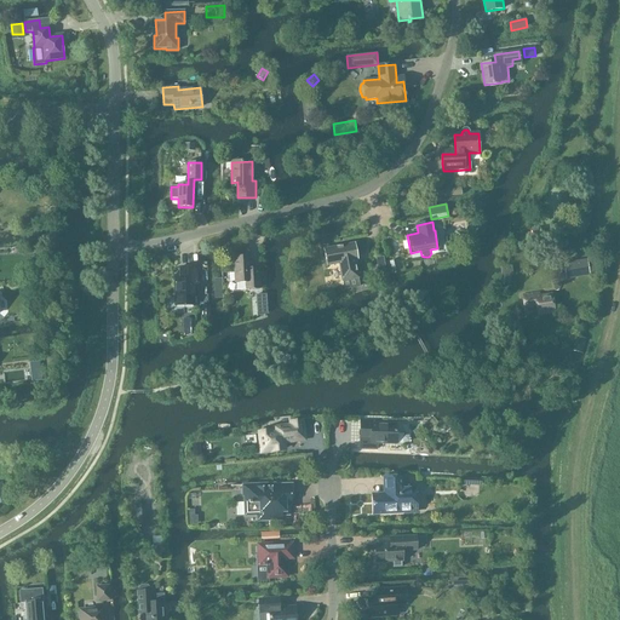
[(359,279),(356,260),(359,260),(355,244),(323,250),(327,267),(339,264),(343,281),(359,279)]
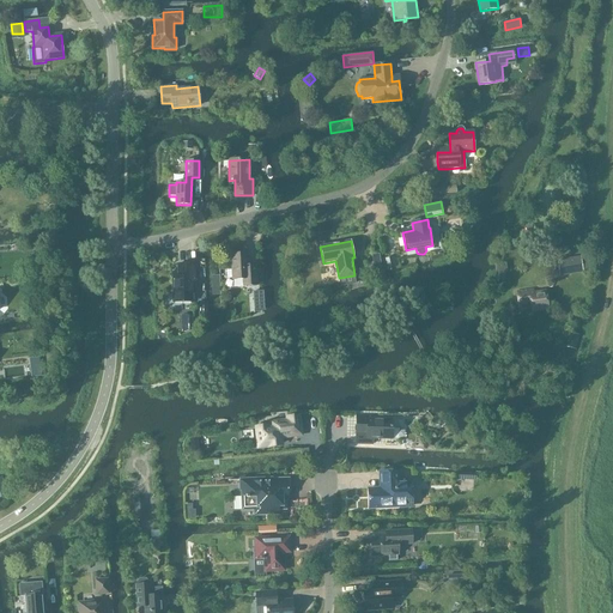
[(248,266),(247,254),(231,255),(232,280),(243,279),(244,286),(256,285),(255,266),(248,266)]
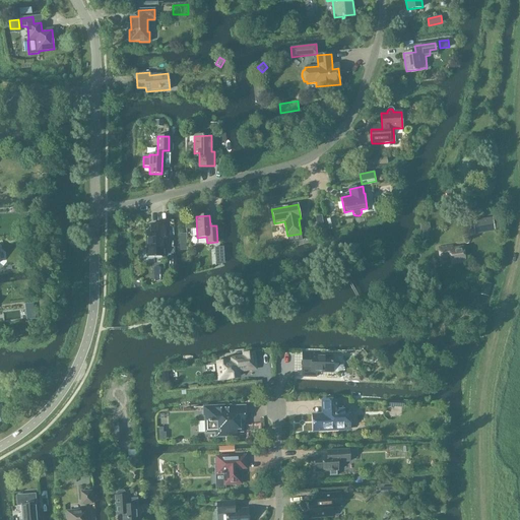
[(333,218),(327,219),(329,231),(335,229),(333,218)]
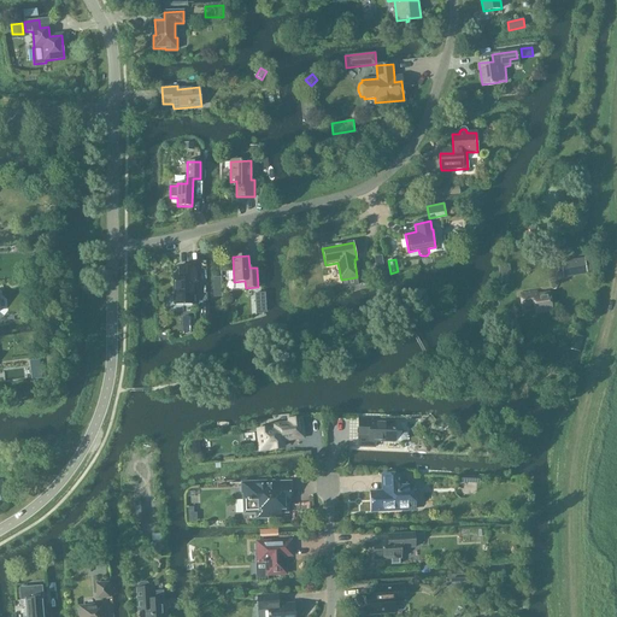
[(564,278),(587,275),(586,262),(562,266),(564,278)]
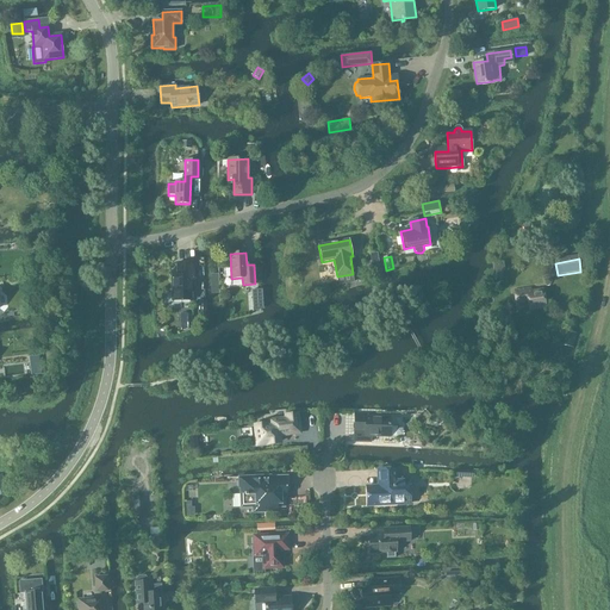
[(172,300),(192,300),(191,281),(194,281),(194,263),(178,263),(178,275),(172,275),(172,300)]
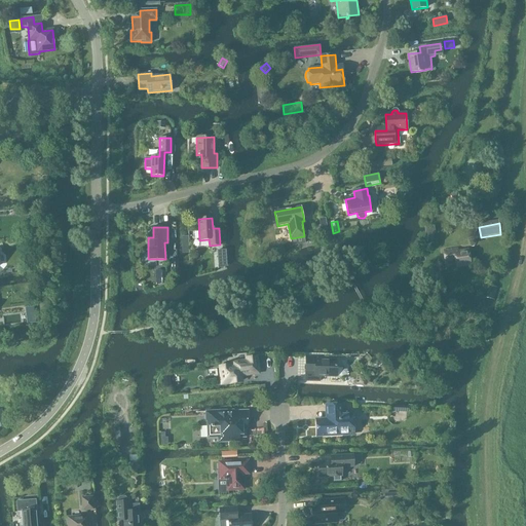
[(458,251),(458,248),(442,250),(444,263),(454,261),(455,267),(471,264),(468,250),(458,251)]
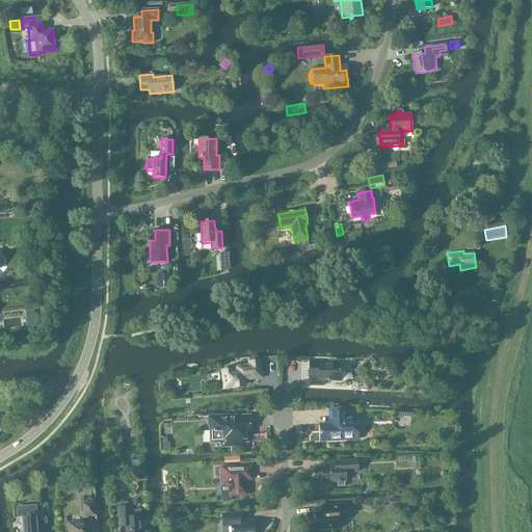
[(340,381),(341,365),(324,364),(324,361),(310,361),(309,375),(309,386),(322,387),(322,380),(340,381)]
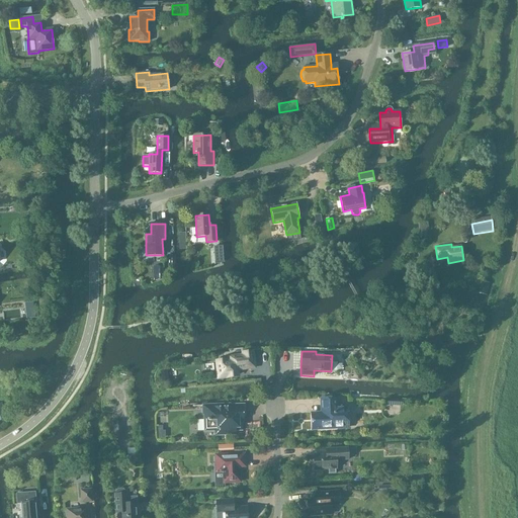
[(245,365),(254,364),(252,352),(243,353),(244,356),(230,357),(230,360),(217,361),(219,377),(238,375),(237,369),(246,368),(245,365)]
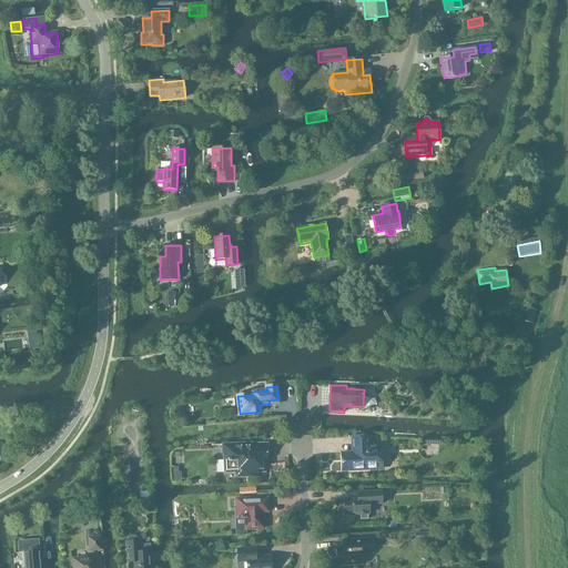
[(369,447),(369,436),(354,437),(355,453),(342,454),(342,472),(382,469),(381,446),(369,447)]
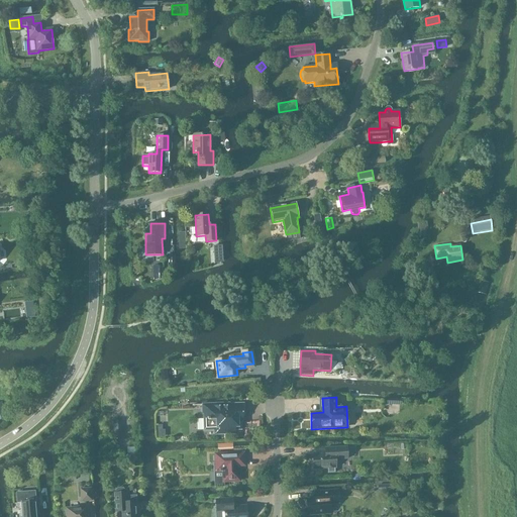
[(229,405),(229,404),(202,405),(203,414),(204,414),(204,430),(215,429),(215,434),(235,434),(235,430),(237,430),(238,429),(239,428),(240,428),(240,427),(240,426),(240,425),(240,424),(239,423),(238,423),(237,422),(236,417),(242,417),(241,404),(229,405)]
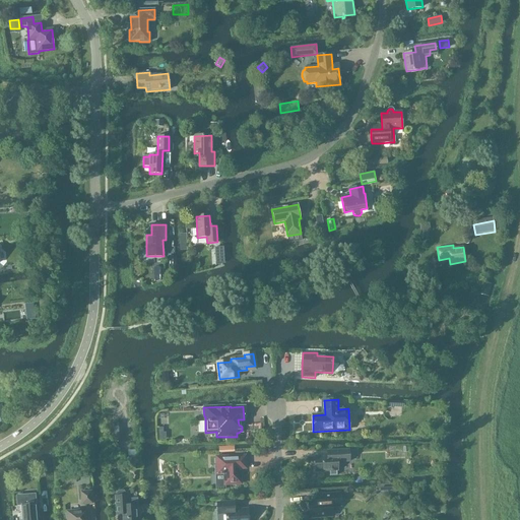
[(116,436),(116,441),(123,441),(122,423),(115,423),(115,424),(113,425),(114,436),(116,436)]
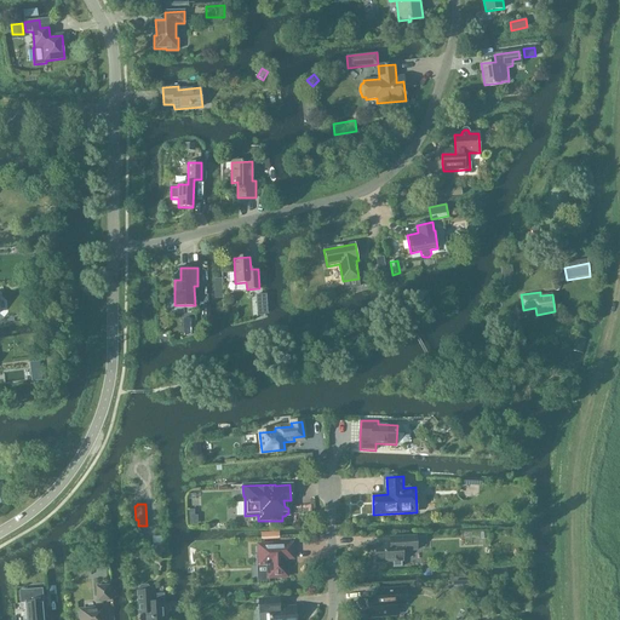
[(402,567),(402,562),(403,562),(402,551),(417,550),(417,537),(390,538),(390,545),(375,546),(375,563),(392,562),(392,568),(402,567)]
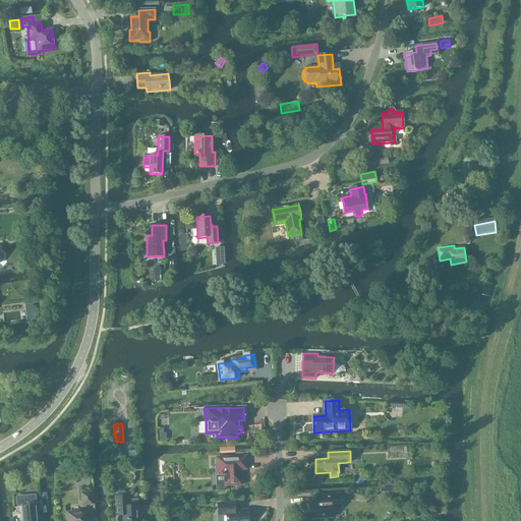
[(217,467),(217,485),(241,484),(240,470),(246,470),(246,457),(217,458),(217,467)]
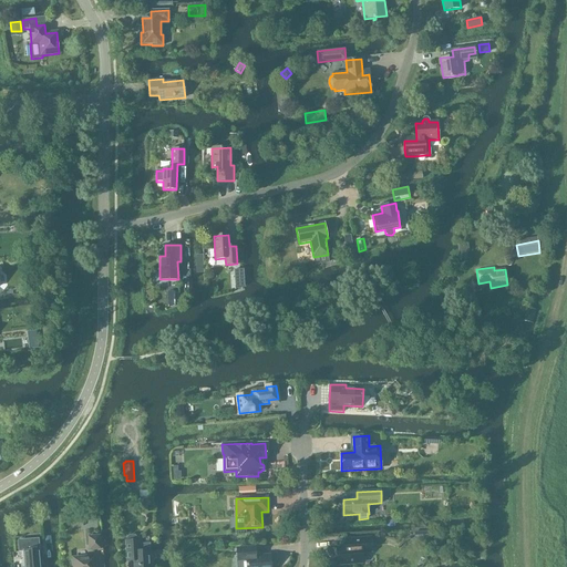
[(90,550),(101,549),(100,536),(89,537),(90,550)]
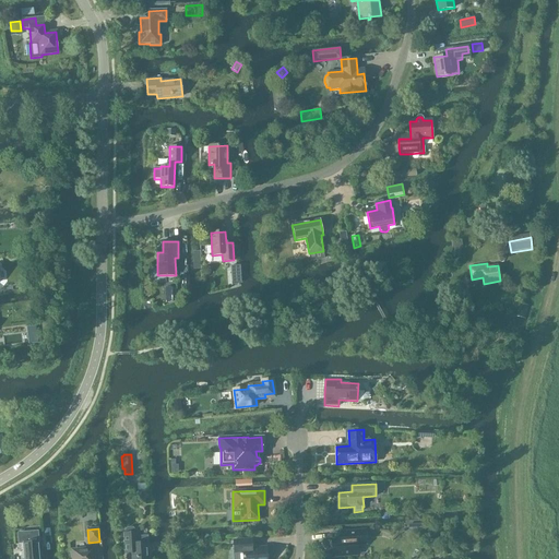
[(127,533),(125,534),(125,551),(132,550),(131,558),(149,558),(147,543),(140,544),(140,533),(138,533),(138,531),(134,528),(129,528),(127,531),(127,533)]
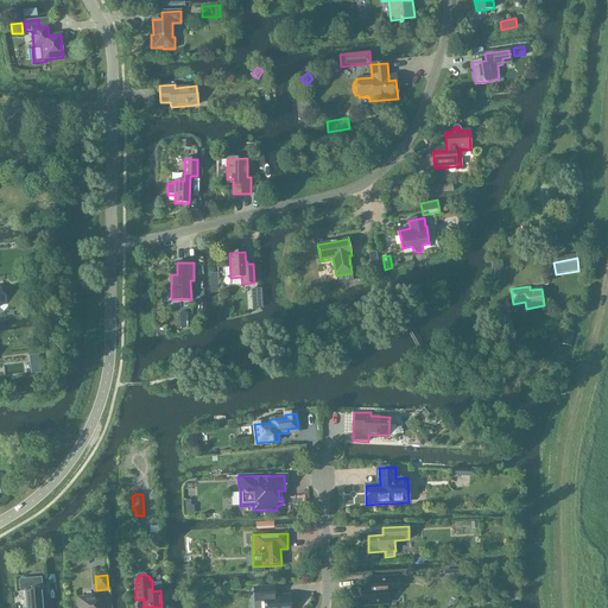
[(362,606),(388,603),(387,589),(398,589),(397,577),(371,578),(371,587),(360,588),(362,606)]
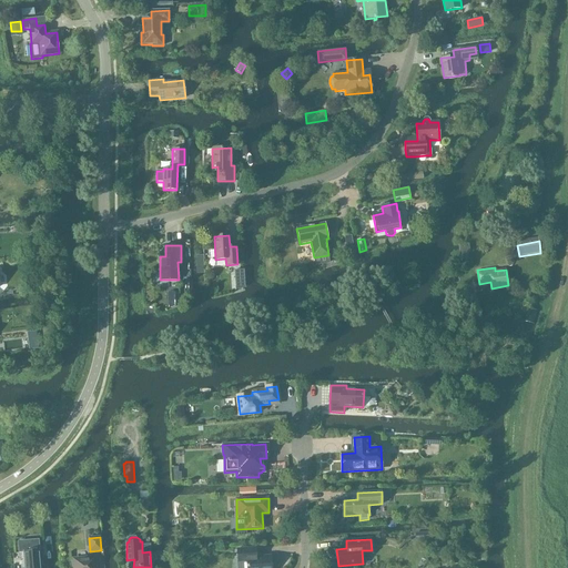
[(40,567),(38,540),(18,541),(19,555),(23,554),(24,567),(40,567)]
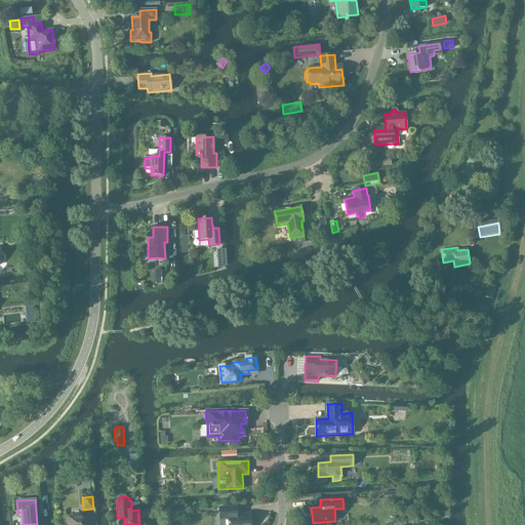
[(236,507),(218,508),(219,520),(223,519),(223,524),(250,524),(250,514),(243,515),(243,513),(237,514),(236,507)]
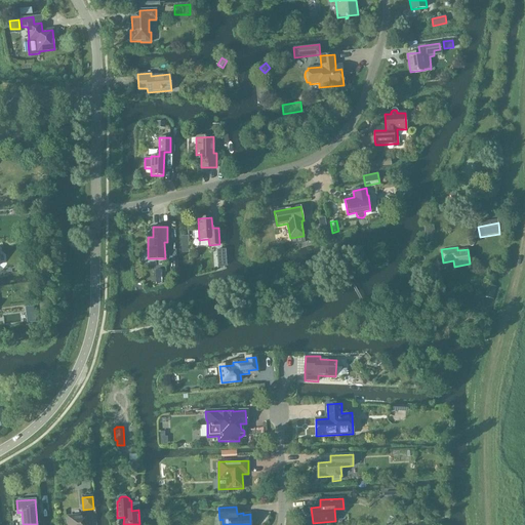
[(68,524),(88,524),(87,515),(68,517),(68,524)]
